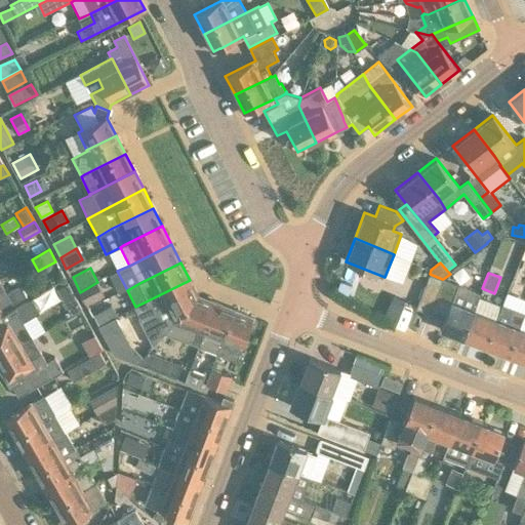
[(430,313),(442,279),(430,275),(416,308),(430,313)]
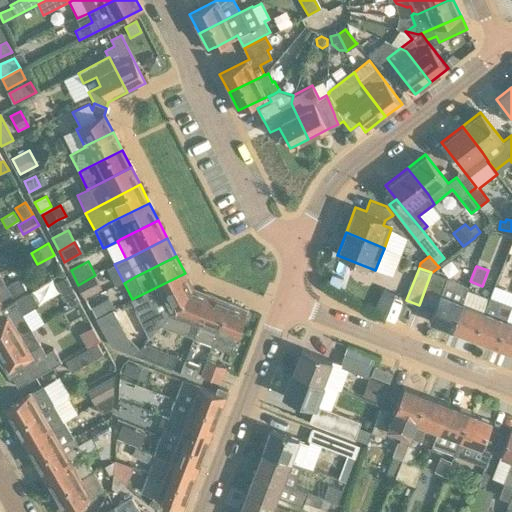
[(170,315),(194,290),(185,273),(132,299),(150,337),(160,326),(170,315)]
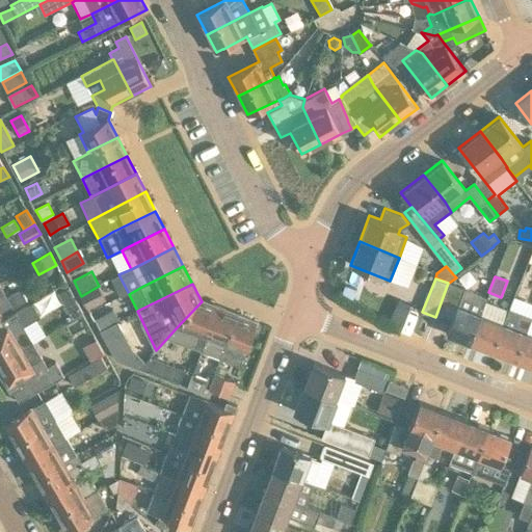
[(356,290),(344,285),(341,294),(352,299),(356,290)]
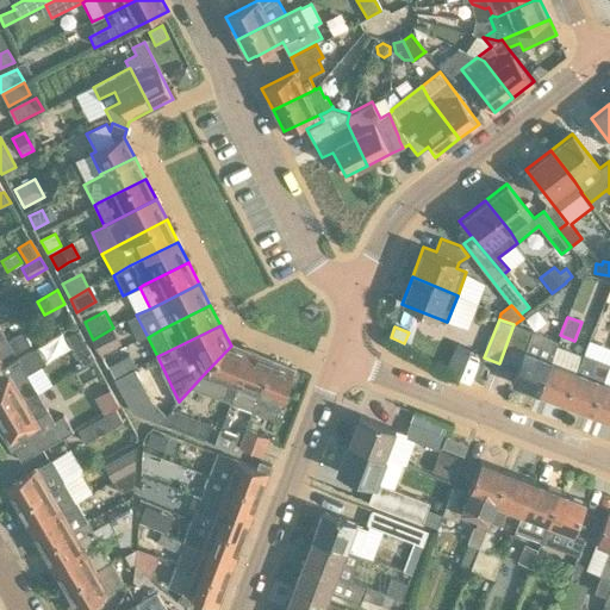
[(0,369),(2,369),(0,365),(0,360),(1,360),(0,359),(13,352),(0,328),(0,369)]
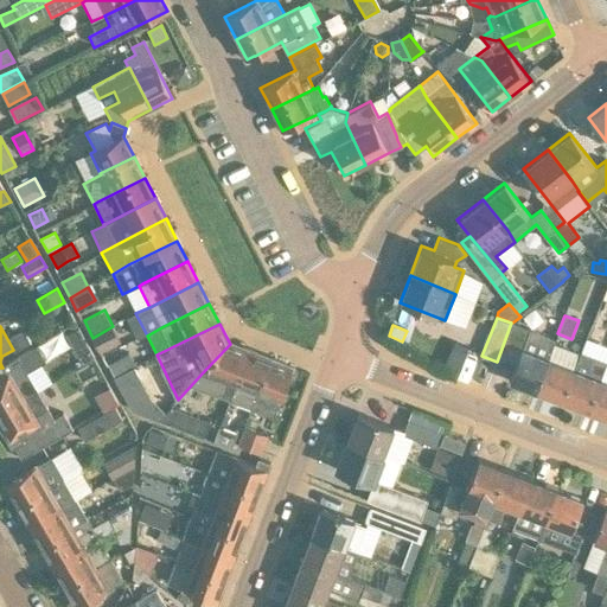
[(113,326),(93,338),(100,351),(121,340),(113,326)]
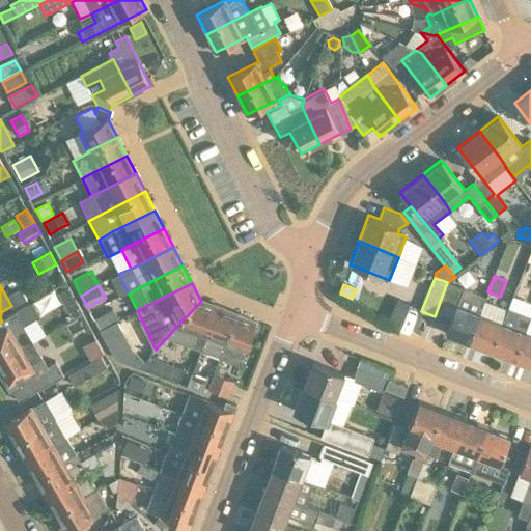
[(68,287),(57,294),(71,319),(82,313),(68,287)]
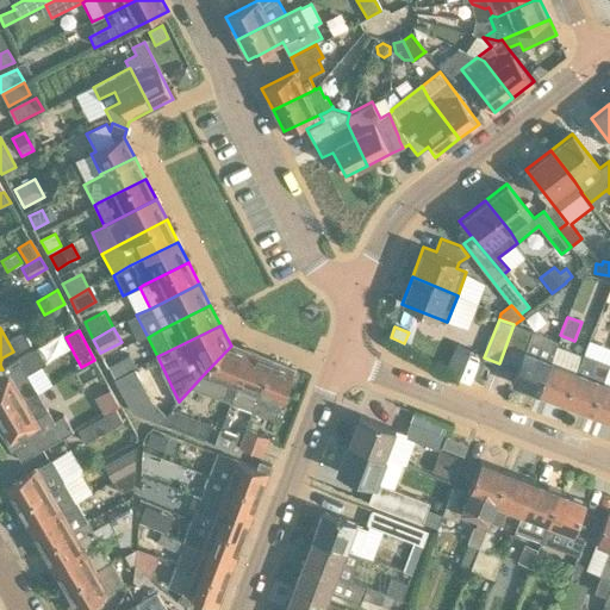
[(540,393),(552,361),(560,342),(533,331),(526,350),(524,350),(512,381),(540,393)]
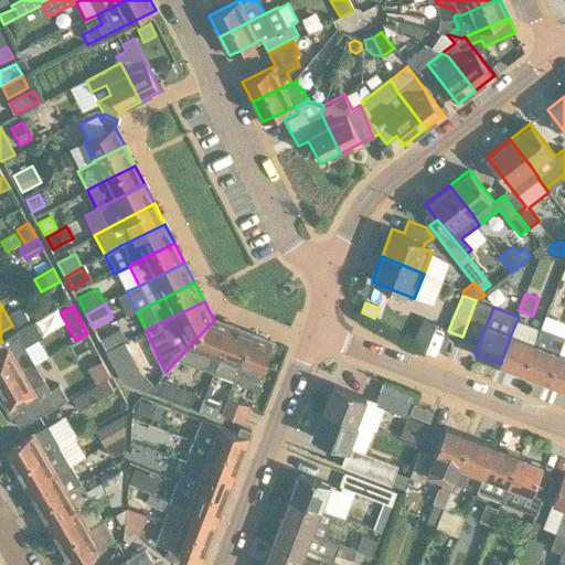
[(428,344),(437,324),(424,319),(415,339),(428,344)]
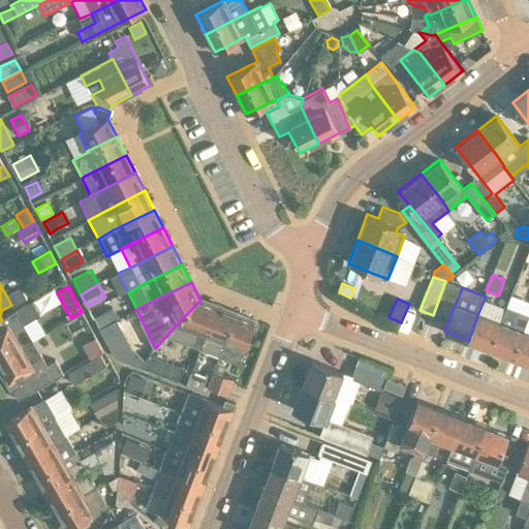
[(199,350),(216,306),(200,300),(176,325),(165,337),(199,350)]
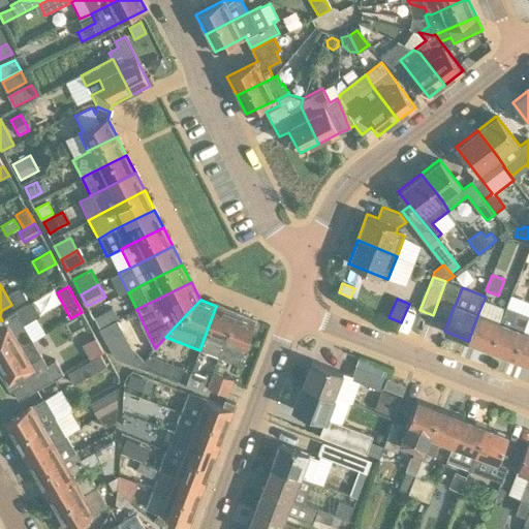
[(223,344),(235,313),(216,306),(199,350),(219,358),(223,344)]
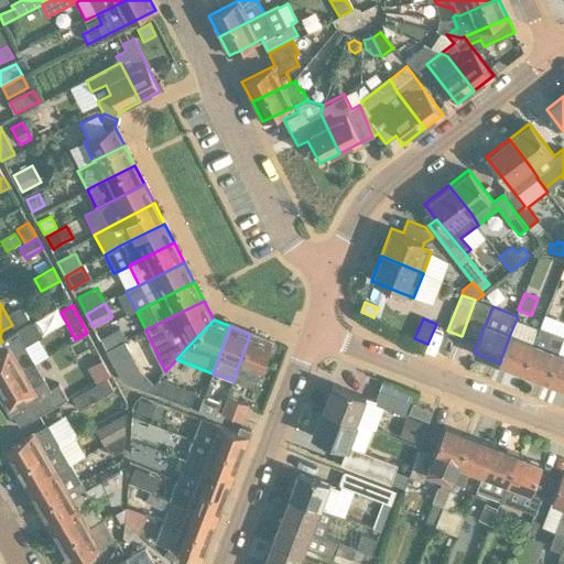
[(125,342),(127,340),(120,328),(99,338),(106,351),(125,342)]
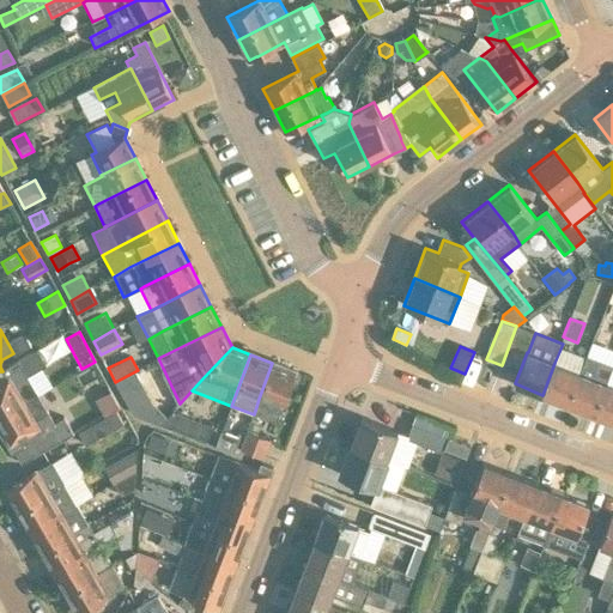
[(594,414),(606,382),(612,365),(599,359),(592,377),(581,372),(568,405),(594,414)]
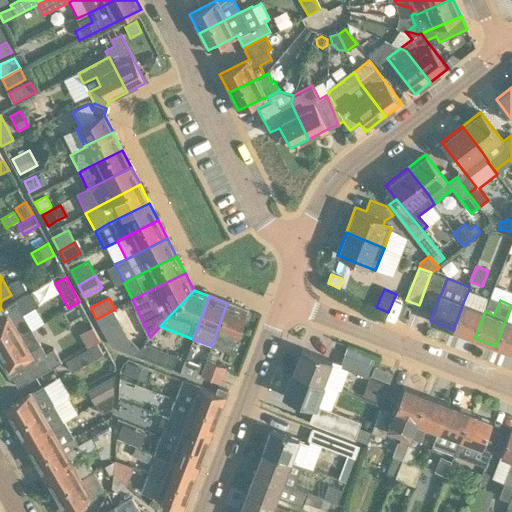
[(0,349),(32,331),(22,313),(16,302),(2,310),(0,310),(0,349)]
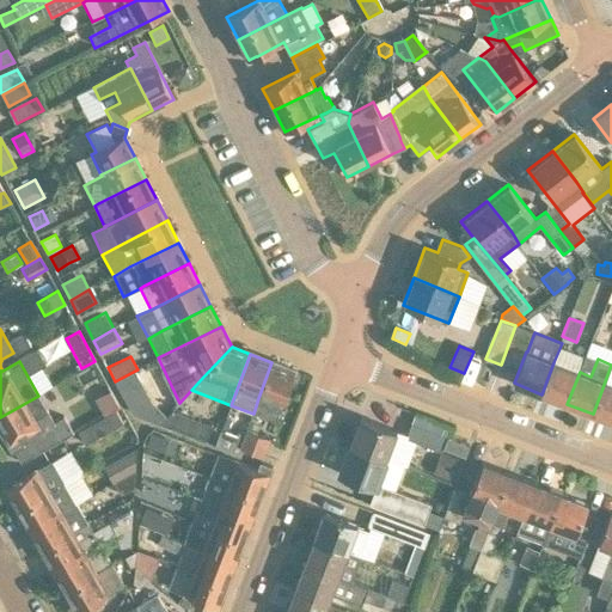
[(258,398),(254,414),(276,422),(295,371),(271,362),(258,398)]
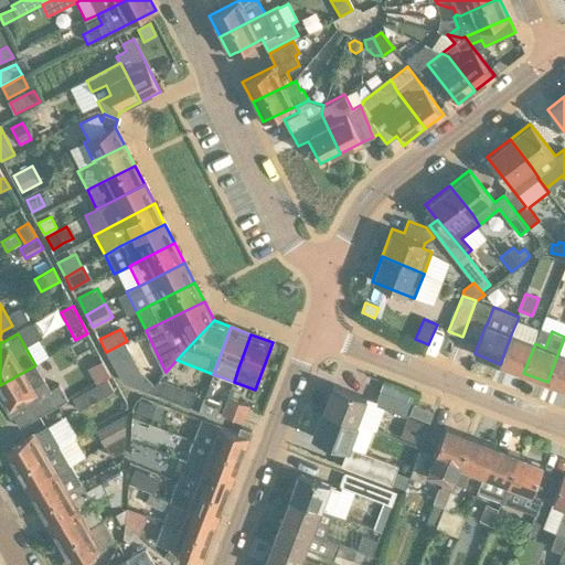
[(523,373),(535,343),(511,334),(500,364),(523,373)]
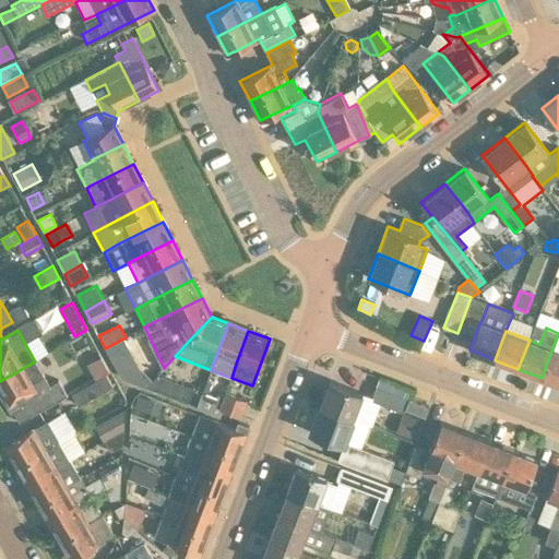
[(123,339),(105,348),(111,360),(111,361),(130,353),(123,339)]
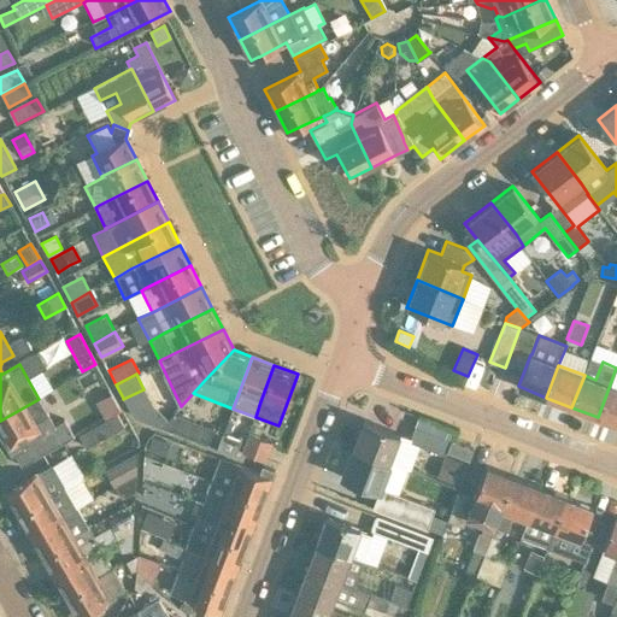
[(616,387),(610,385),(598,417),(616,424),(616,387)]
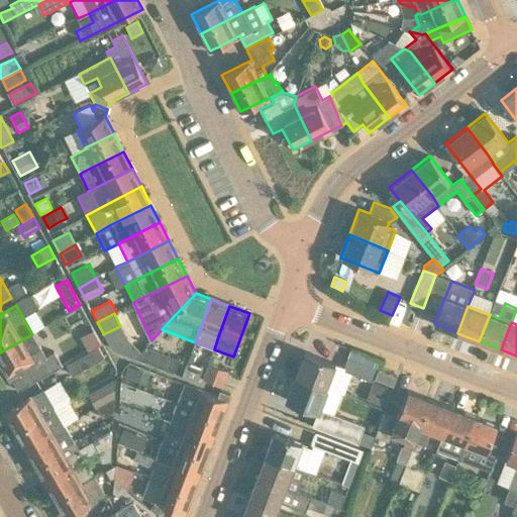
[(88,351),(101,343),(93,330),(80,337),(88,351)]
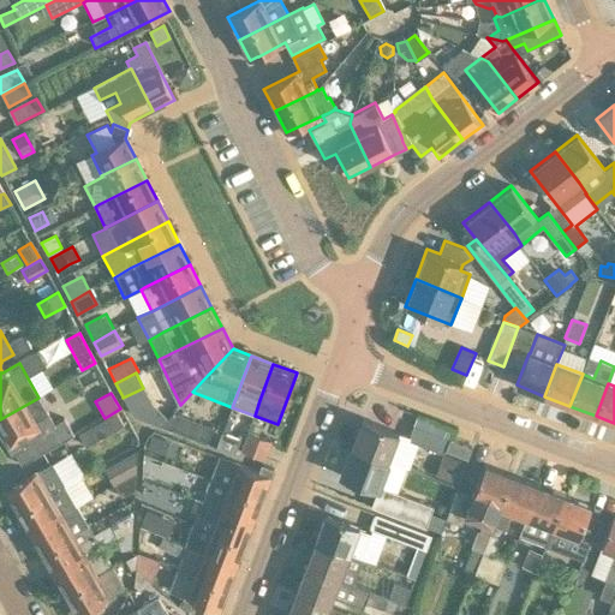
[(39,398),(0,419),(0,427),(7,440),(3,442),(11,457),(27,448),(33,459),(73,435),(64,418),(54,424),(39,398)]
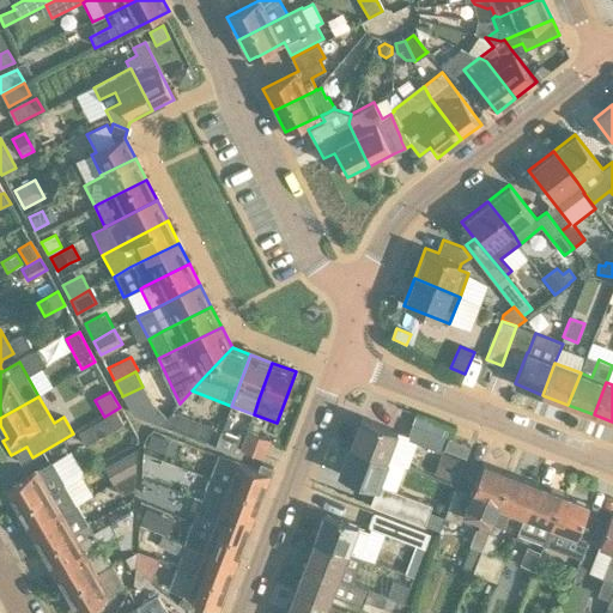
[(86,445),(123,425),(116,412),(79,432),(86,445)]
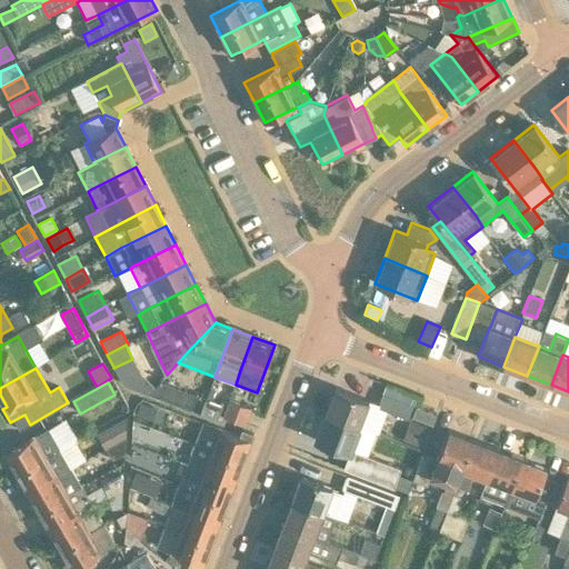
[(192,410),(197,397),(163,383),(158,397),(192,410)]
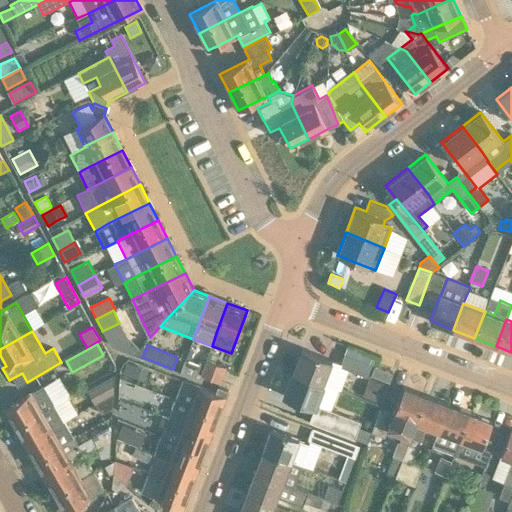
[(292,374),(324,385),(333,361),(301,350),(292,374)]
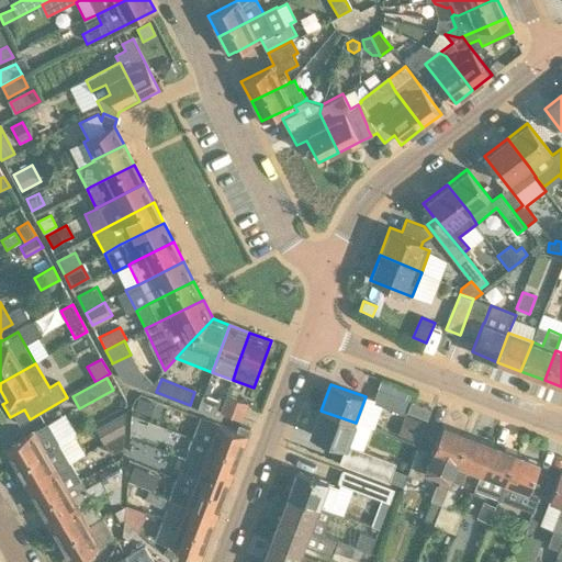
[(404,411),(408,401),(378,389),(373,402),(405,414),(406,412),(404,411)]
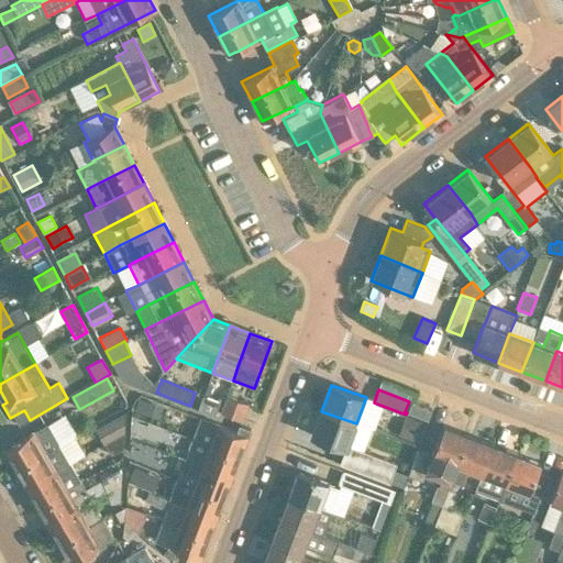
[(214,417),(220,403),(203,395),(197,410),(214,417)]
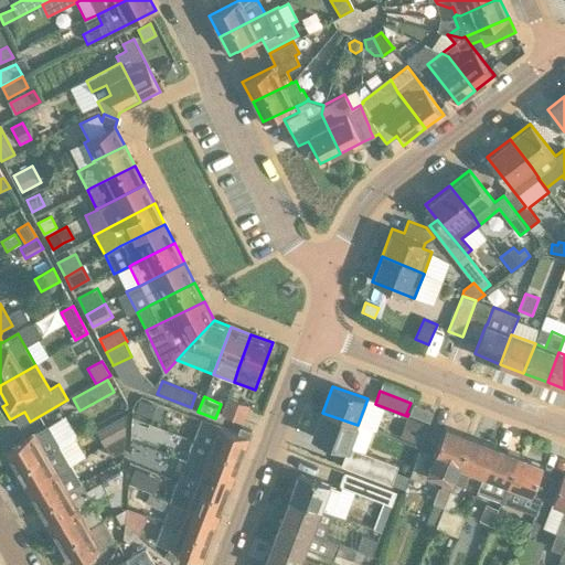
[(244,423),(251,406),(227,397),(221,414),(244,423)]
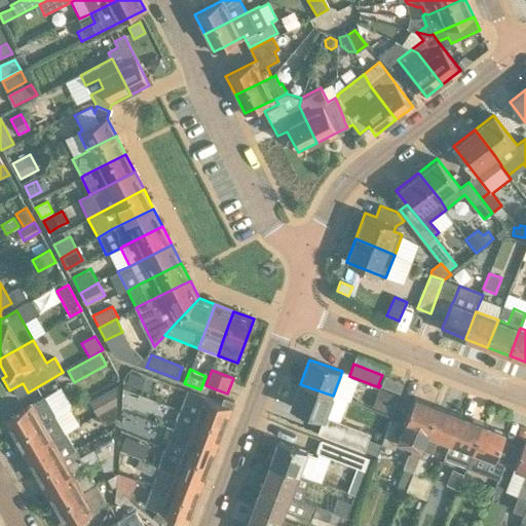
[(145,378),(129,372),(124,384),(141,390),(145,378)]
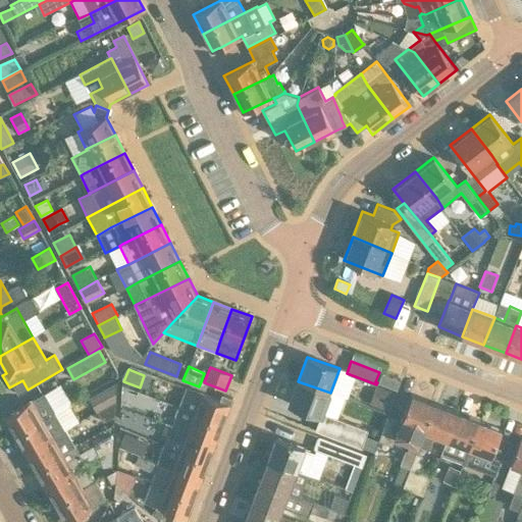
[(375,381),(377,382),(397,389),(400,379),(379,372),(375,381)]
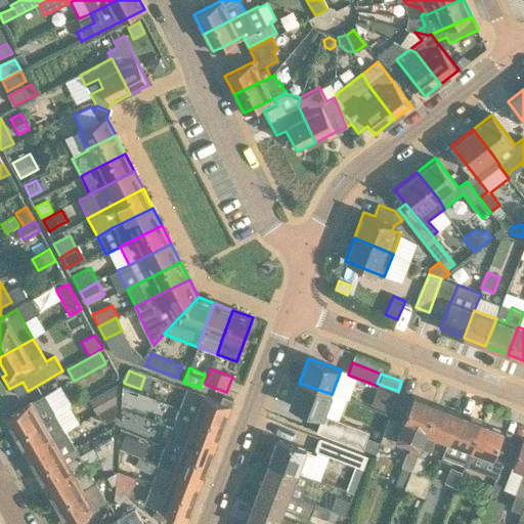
[(323,415),(332,394),(299,383),(291,405),(321,418),(316,431),(362,448),(369,431),(323,415)]
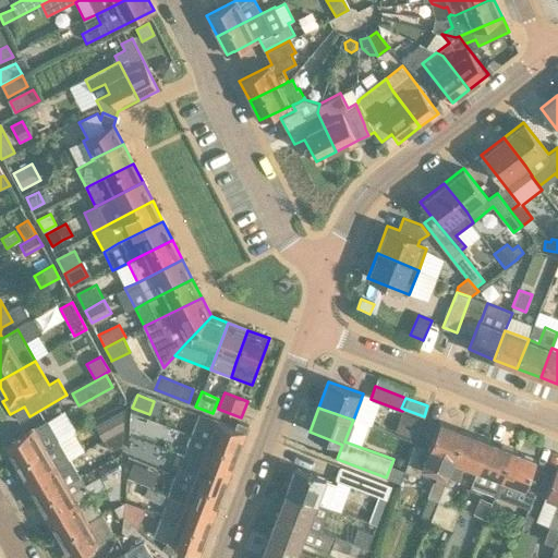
[(102,440),(105,439),(123,428),(124,409),(95,425),(102,440)]
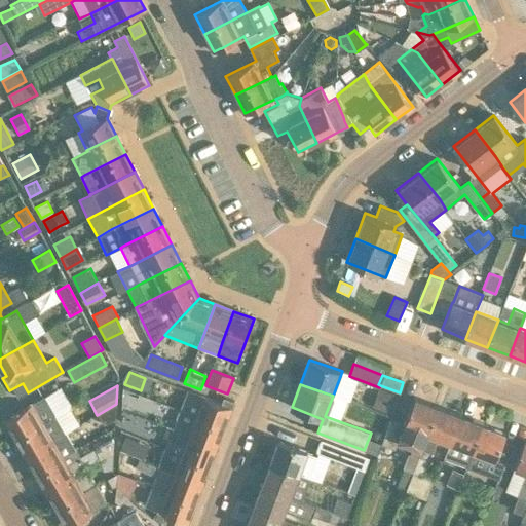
[(391,414),(398,396),(379,388),(372,407),(391,414)]
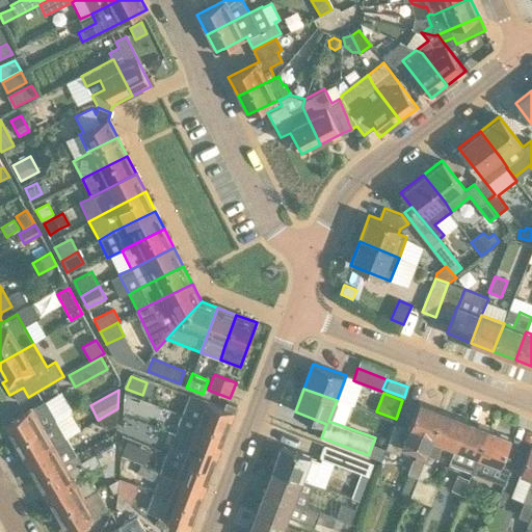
[(181,416),(227,433),(237,406),(227,402),(223,408),(189,395),(181,416)]
